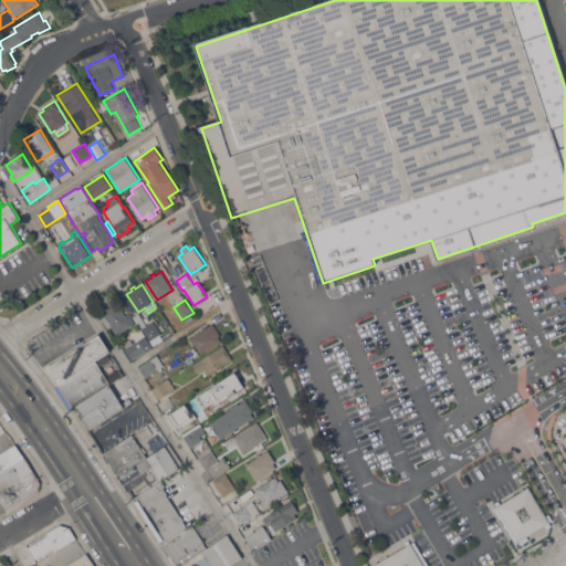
[(112,327),(108,329),(101,317),(105,315),(103,312),(103,308),(106,306),(109,307),(114,305),(115,307),(119,305),(125,314),(129,312),(136,323),(117,334),(112,327)]
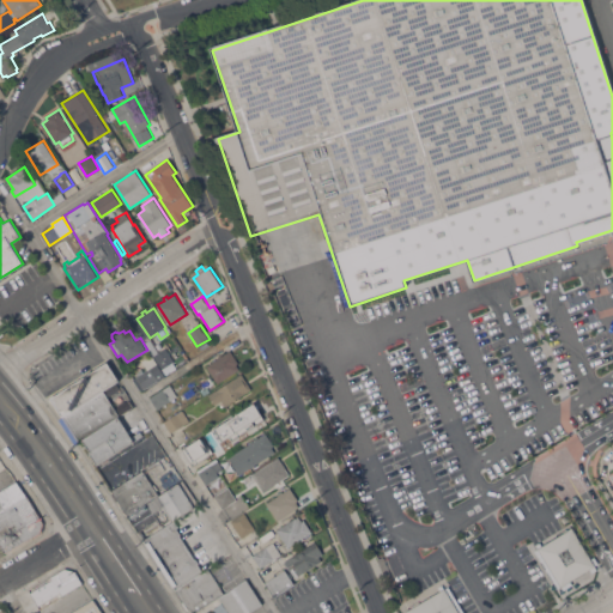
[(159,352),(156,345),(159,343),(164,349),(165,347),(175,360),(173,362),(177,368),(167,375),(155,356),(152,357),(156,363),(164,376),(140,390),(133,378),(138,375),(137,374),(141,368),(144,371),(147,369),(143,360),(151,354),(144,344),(150,340),(158,353),(159,352)]
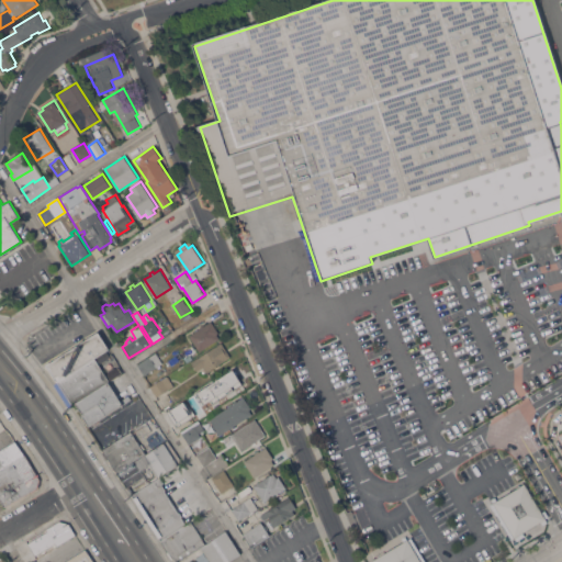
[(200,351),(190,335),(201,328),(200,326),(203,324),(204,325),(211,321),(218,333),(217,334),(220,338),(200,351)]
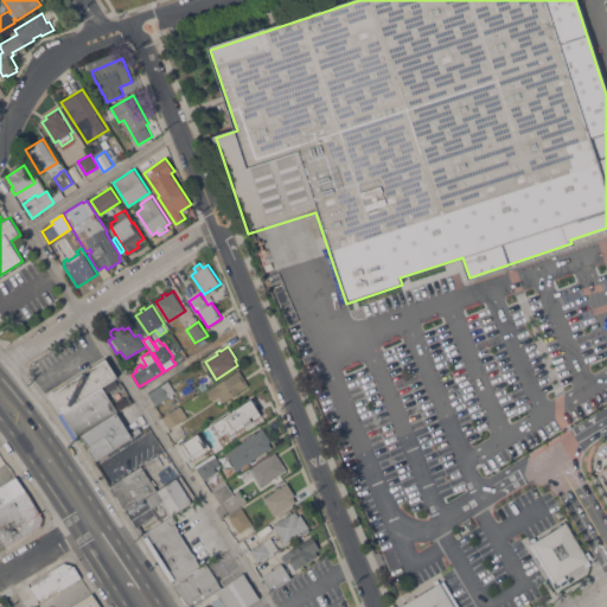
[(81,435),(75,440),(59,416),(58,415),(62,411),(51,394),(55,391),(53,390),(64,382),(65,384),(71,381),(70,378),(77,375),(78,376),(80,375),(78,374),(85,369),(87,370),(93,366),(91,364),(97,360),(100,363),(106,358),(117,376),(102,387),(103,388),(119,411),(117,413),(82,436),(81,435)]
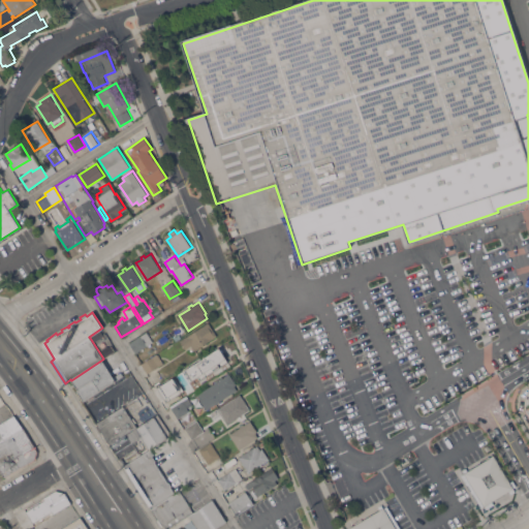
[(217,336),(194,350),(192,345),(186,349),(180,340),(209,322),(217,336)]
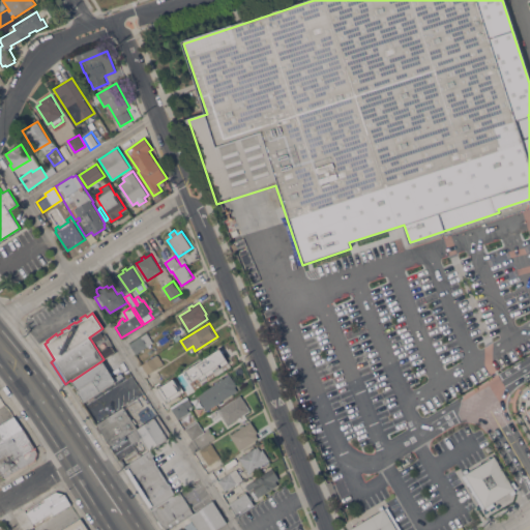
[(147,332),(153,342),(136,353),(129,344),(147,332)]
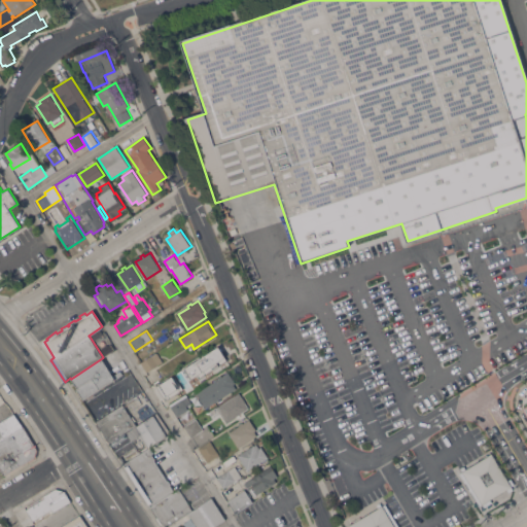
[(188,380),(181,371),(217,346),(224,356),(188,380)]
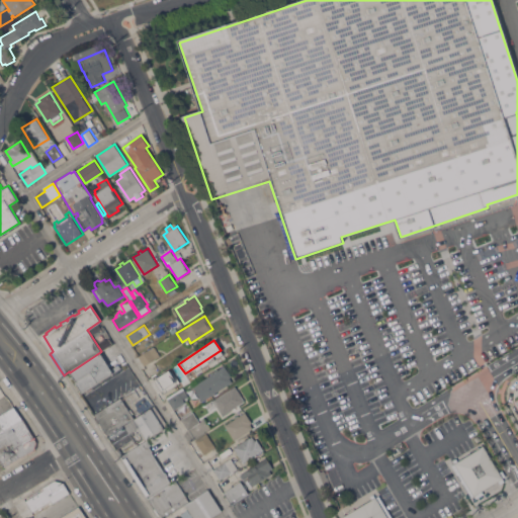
[(155,347),(160,356),(145,365),(140,357),(139,356),(149,349),(150,350),(155,347)]
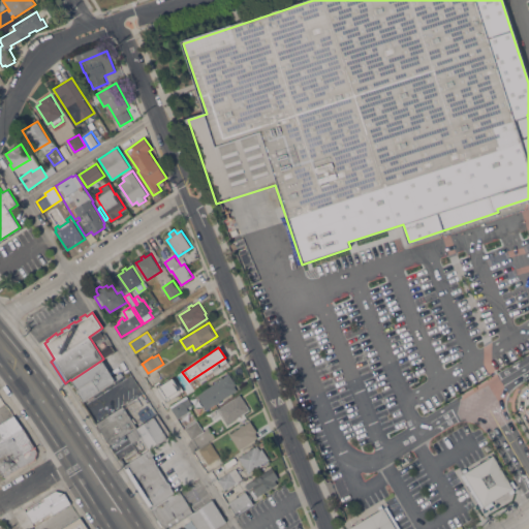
[(102,360),(114,377),(122,372),(124,375),(84,401),(71,380),(102,360)]
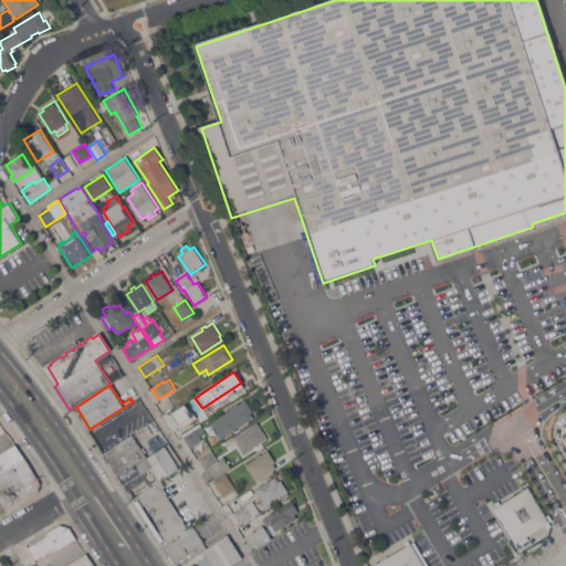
[(236,406),(236,405),(238,404),(239,405),(245,400),(253,411),(251,412),(254,417),(249,420),(250,421),(244,425),(244,423),(230,432),(230,433),(226,436),(221,438),(211,422),(236,406)]
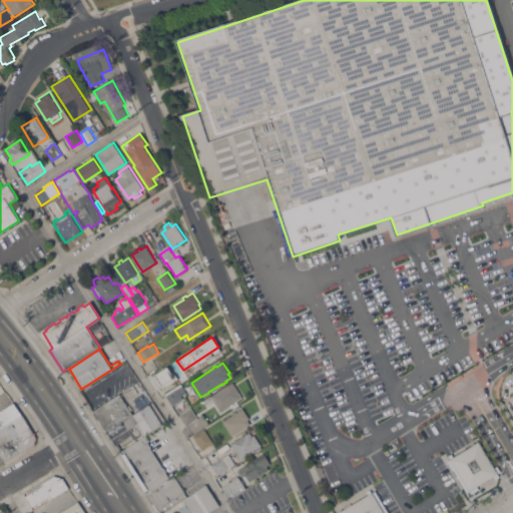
[(152,374),(164,366),(167,369),(169,373),(172,379),(170,380),(160,387),(152,374)]
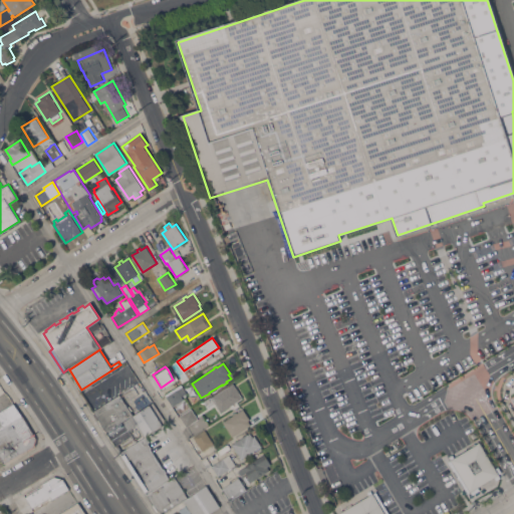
[(222,411),(213,397),(233,383),(236,388),(237,387),(240,393),(239,393),(242,398),(222,411)]
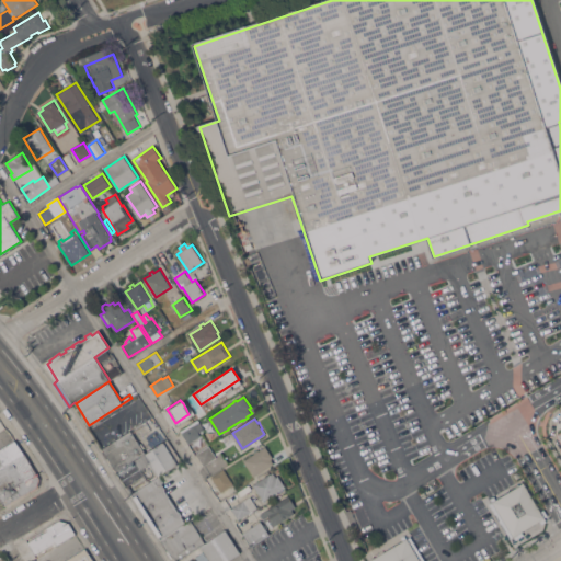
[(182,433),(194,425),(198,423),(205,432),(201,434),(201,435),(189,444),(182,433)]
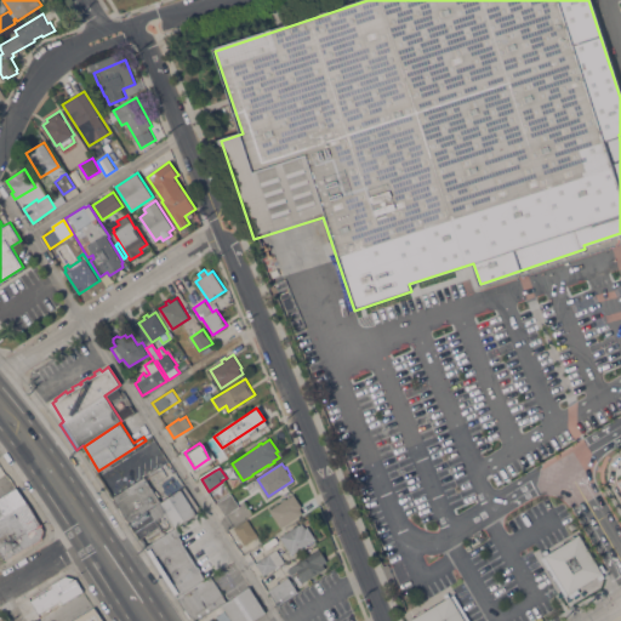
[(114,496),(144,477),(146,478),(154,491),(157,490),(160,495),(158,496),(161,503),(151,511),(149,508),(130,520),(129,518),(127,519),(123,512),(124,512),(120,506),(120,507),(114,499),(115,499),(115,497),(114,496)]
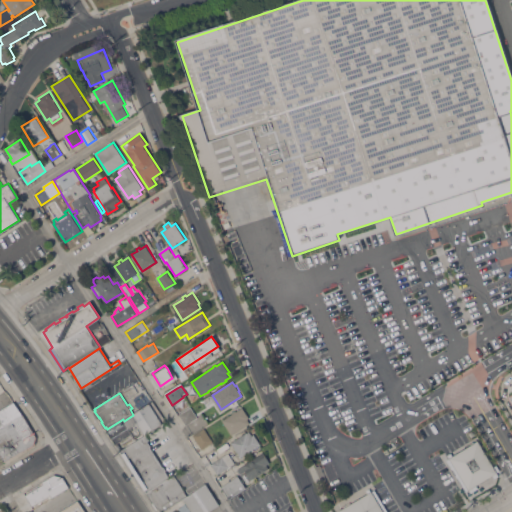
[(0,409),(14,401),(23,416),(0,429),(0,409)]
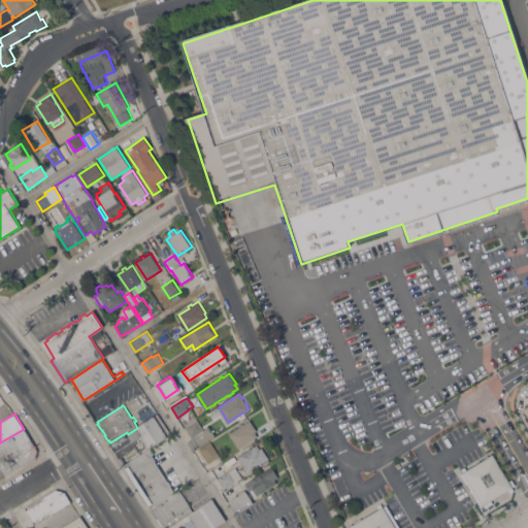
[(141,455),(128,434),(137,428),(155,417),(168,436),(151,448),(152,449),(141,455)]
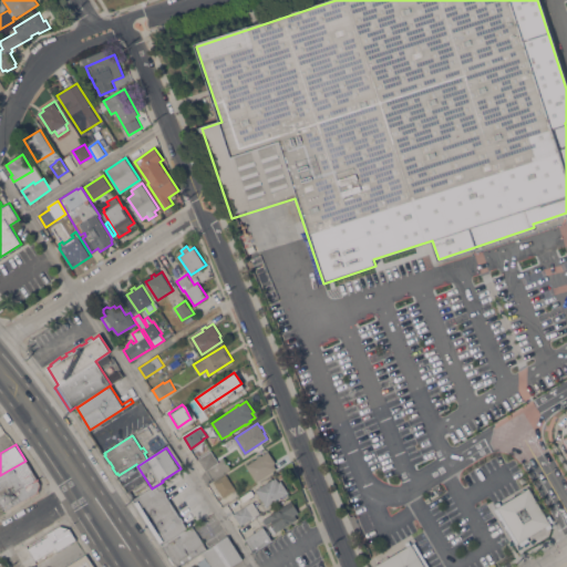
[(218,462),(206,470),(199,459),(212,451),(218,462)]
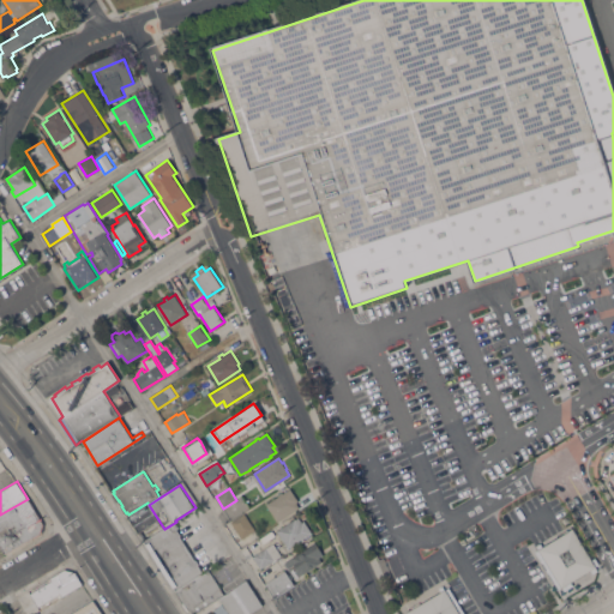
[(278,522),(266,504),(280,495),(278,494),(282,492),(283,493),(290,488),(299,501),(296,503),(300,507),(278,522)]
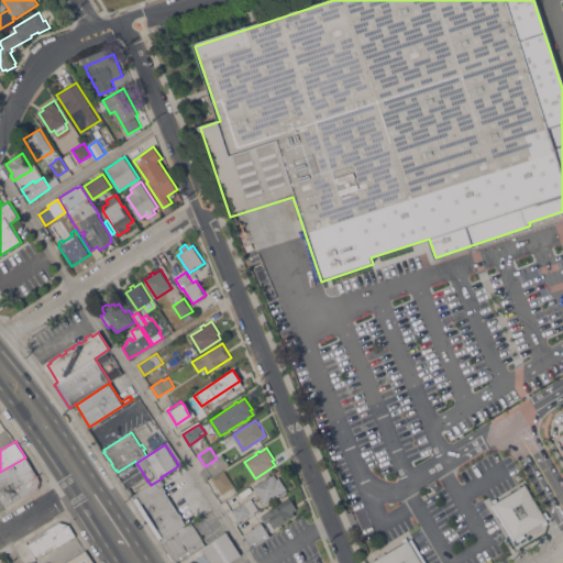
[(0,472),(25,457),(40,478),(37,488),(4,507),(0,499),(0,472)]
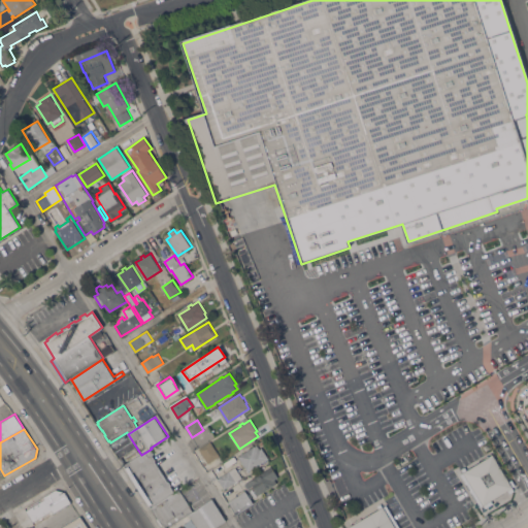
[(220,455),(207,462),(199,449),(210,441),(220,455)]
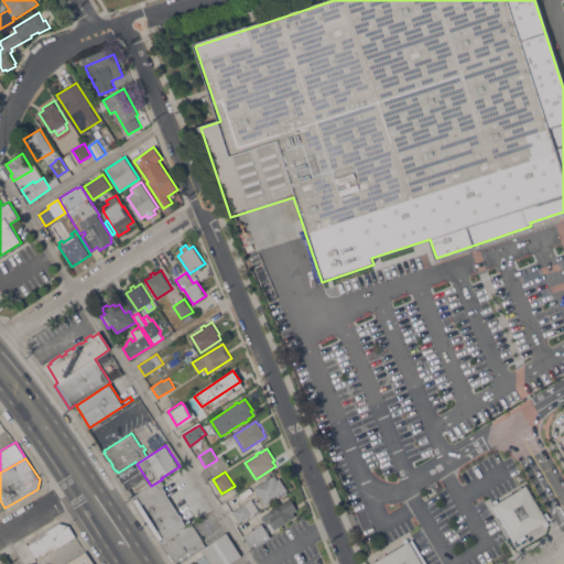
[(274,475),(278,479),(280,478),(286,489),(280,495),(280,496),(278,498),(277,497),(266,503),(255,488),(274,475)]
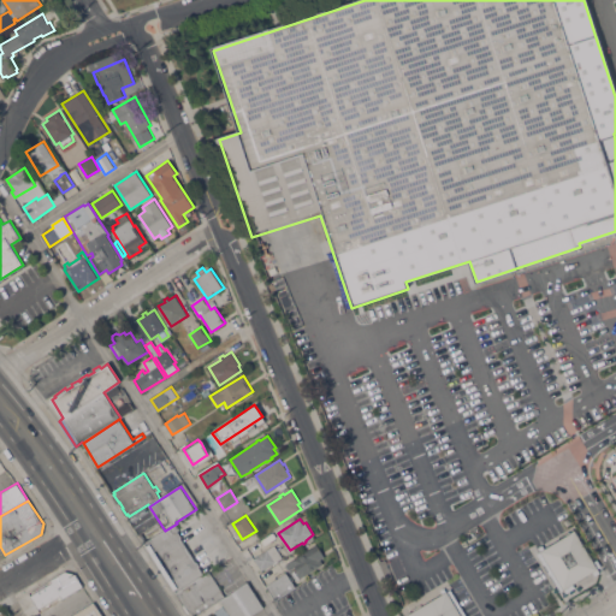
[(177,523),(179,529),(178,531),(182,537),(181,537),(196,562),(197,561),(200,566),(199,566),(205,578),(178,594),(146,544),(165,531),(177,523)]
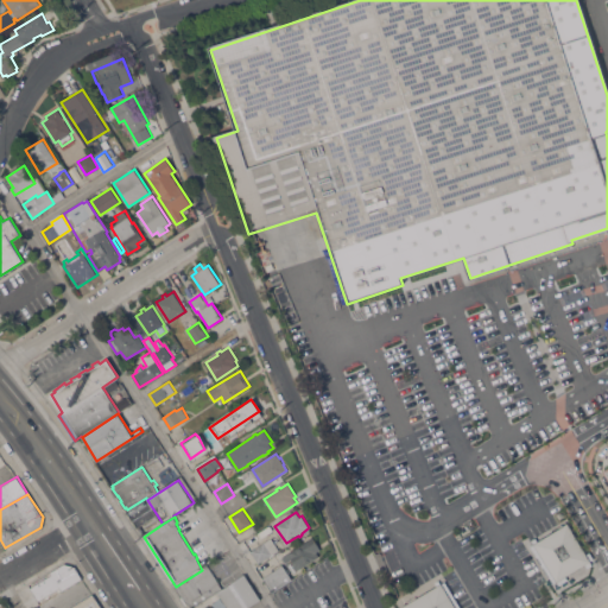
[(586,553),(590,551),(594,558),(590,561),(593,565),(588,568),(586,564),(567,576),(568,580),(559,584),(557,581),(552,584),(527,542),(536,537),(538,540),(568,523),(586,553)]
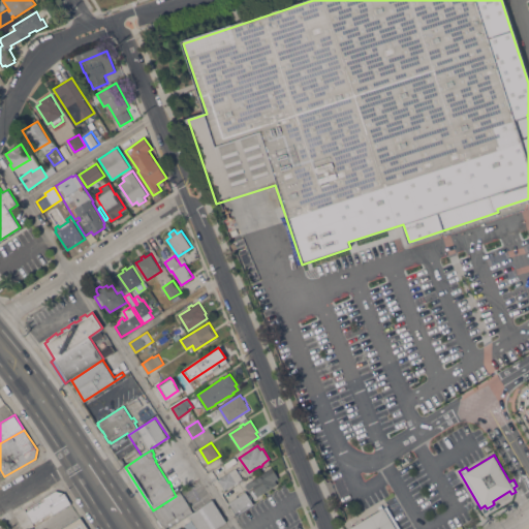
[(272,467),(279,478),(276,480),(278,484),(257,497),(252,490),(249,492),(245,485),(272,467)]
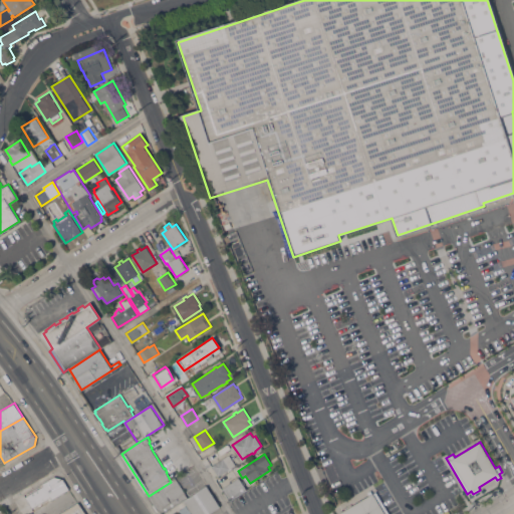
[(218,476),(212,466),(229,455),(236,465),(218,476)]
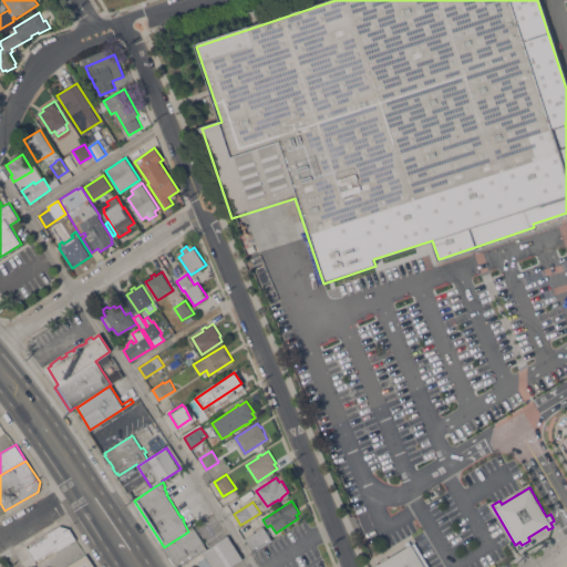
[(47,534),(59,526),(70,527),(76,539),(57,552),(55,548),(35,560),(29,547),(48,536),(48,535),(47,534)]
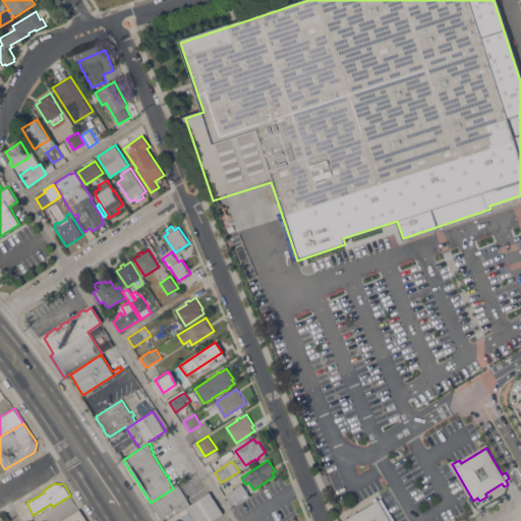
[(178,484),(190,504),(164,520),(161,517),(160,518),(151,503),(173,488),(178,484)]
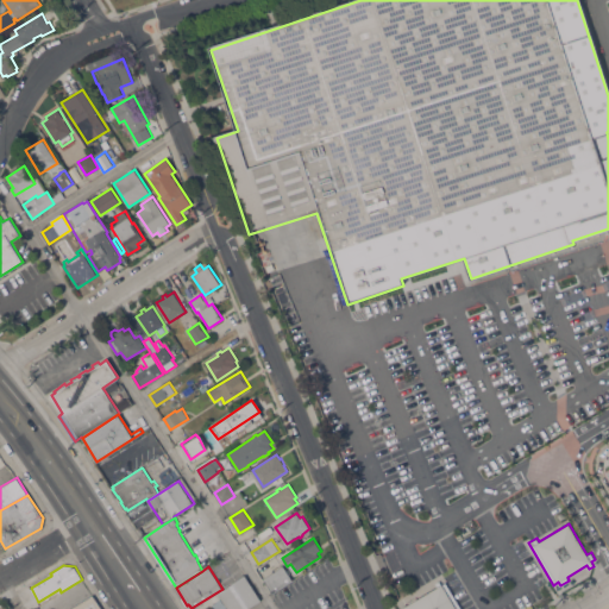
[(272,592),(264,578),(284,566),(293,579),(272,592)]
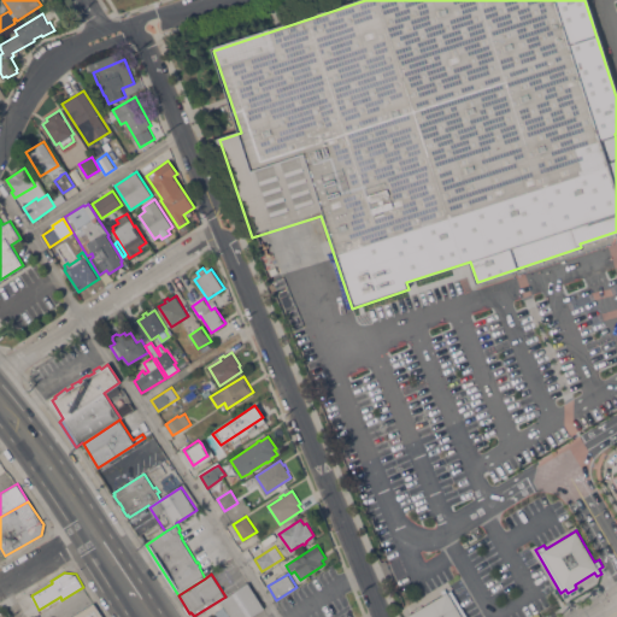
[(230,616),(222,603),(221,600),(248,583),(250,585),(264,607),(248,616),(230,616)]
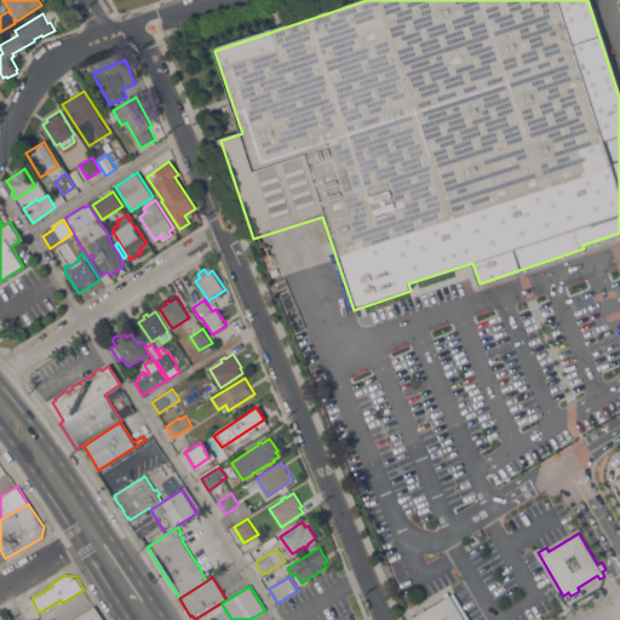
[(446,597),(443,593),(452,589),(470,619),(412,619),(411,618),(446,597)]
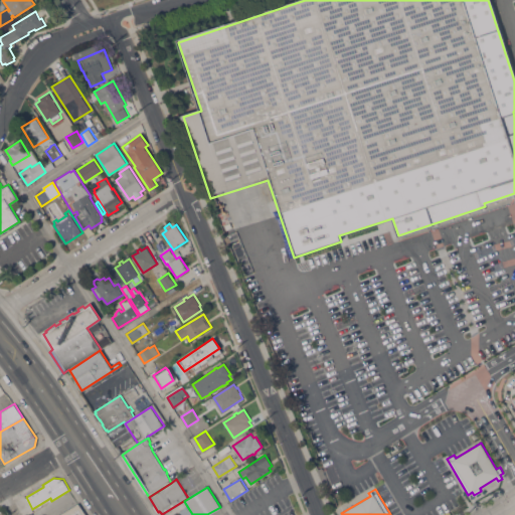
[(58,514),(78,503),(79,504),(86,514),(58,514)]
